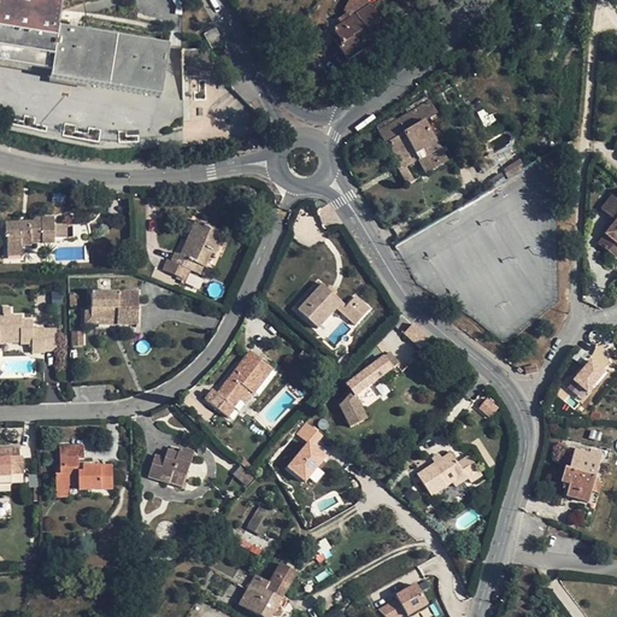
[(0,0),(0,60),(51,69),(48,77),(159,95),(168,45),(57,27),(60,0),(0,0)]
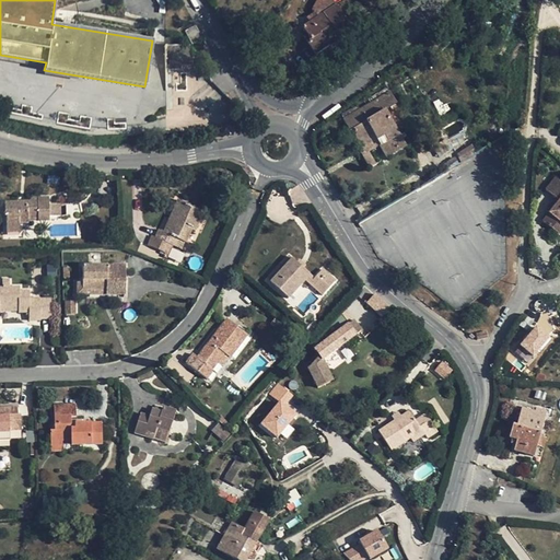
[(314,4),(312,10),(314,13),(317,19),(310,23),(300,31),(315,55),(351,31),(336,7),(331,0),(315,0),(316,0),(314,4)]
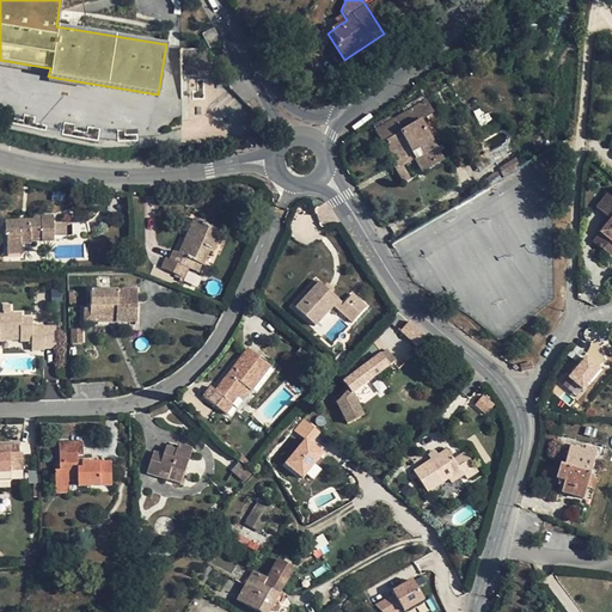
[(335,19),(338,25),(347,20),(343,14),(335,19)]
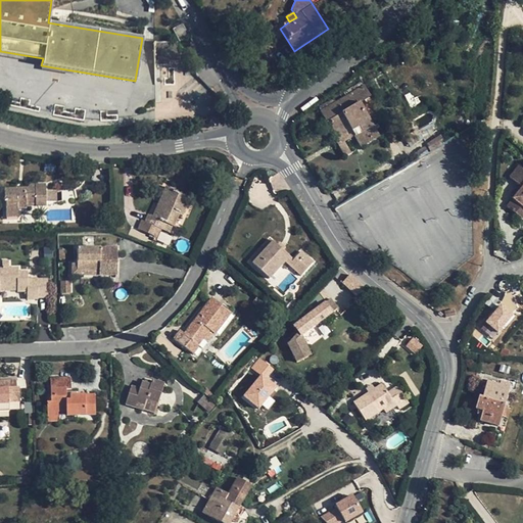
[(188,36),(182,24),(173,29),(179,41),(188,36)]
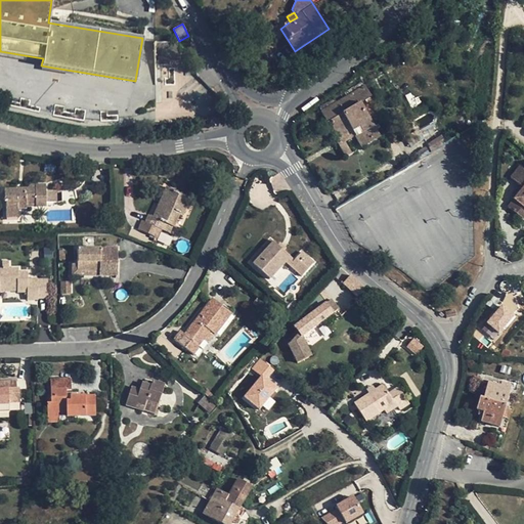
[(155,59),(179,59),(179,42),(155,43),(155,59)]
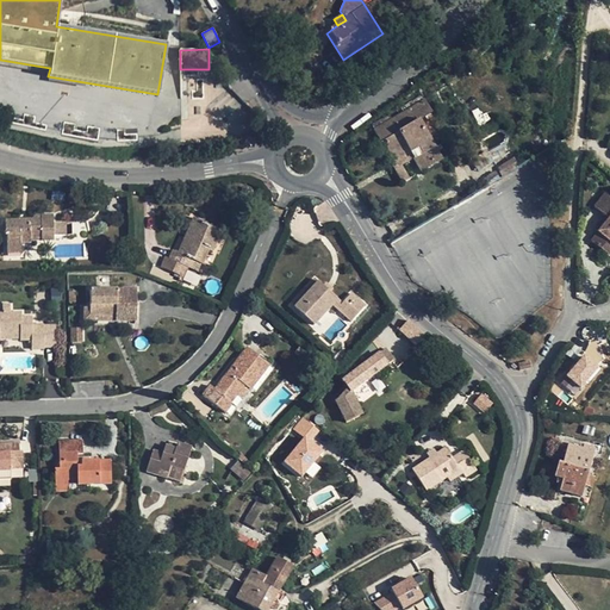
[(374,129),(381,142),(419,120),(431,113),(424,100),(374,129)]
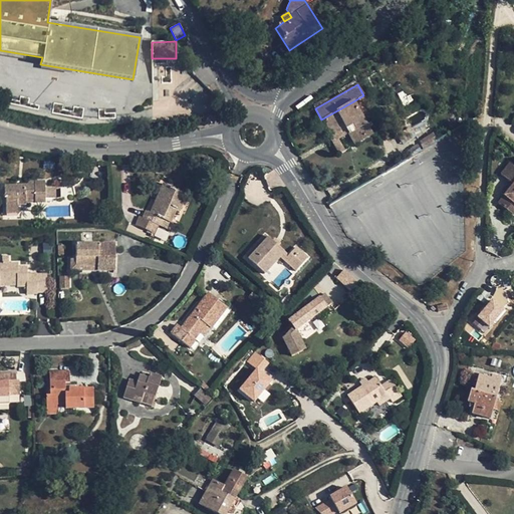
[(355,130),(348,134),(355,145),(372,135),(353,101),(321,119),(319,120),(329,138),(352,125),(355,130)]
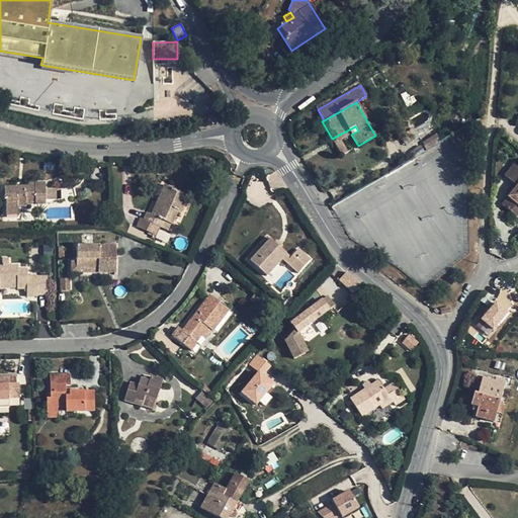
[(415,131),(408,117),(399,123),(406,136),(415,131)]
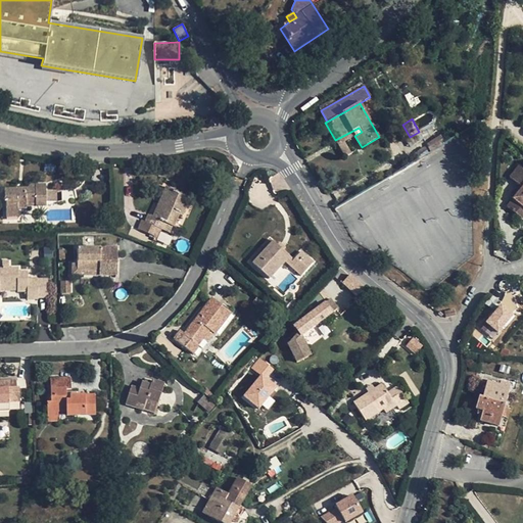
[(338,145),(344,142),(354,136),(362,132),(359,128),(335,140),(338,145)]
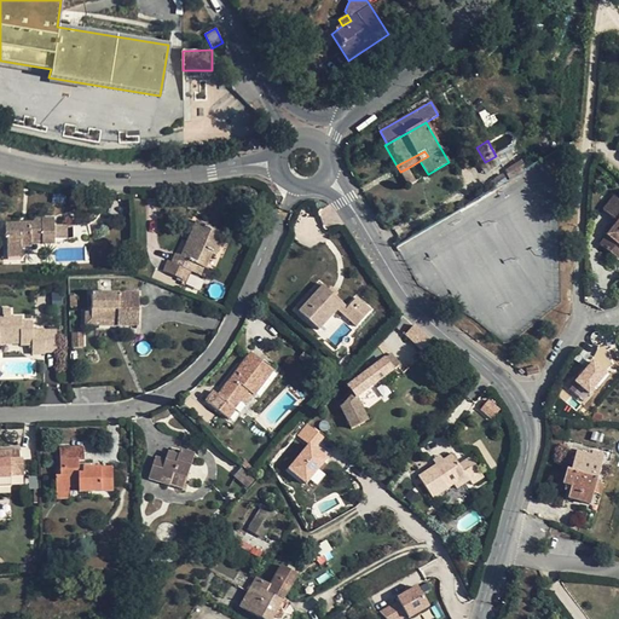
[(533,166),(545,158),(541,151),(528,158),(533,166)]
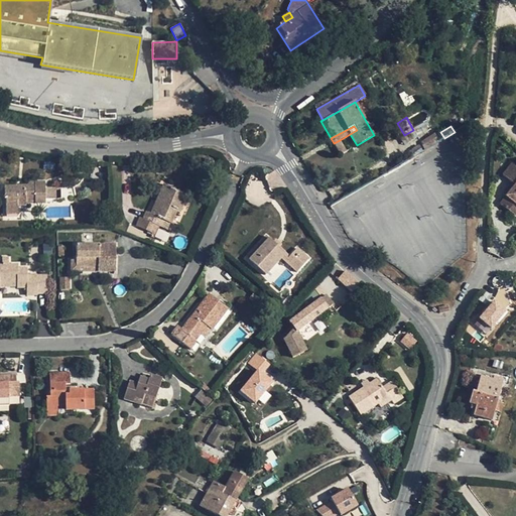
[(346,151),(340,140),(334,143),(341,154),(346,151)]
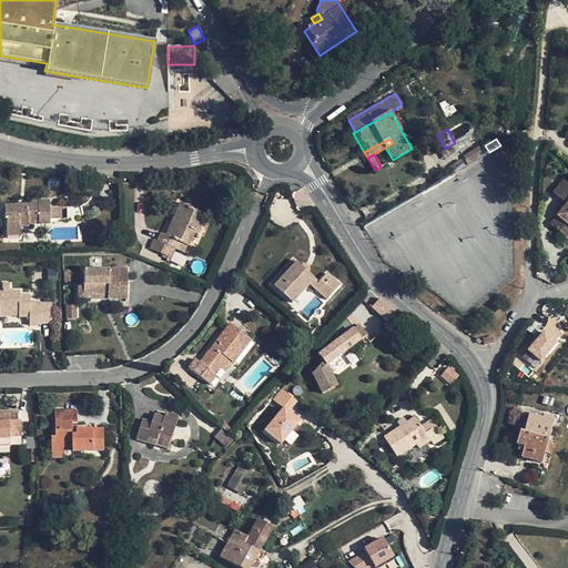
[(456,172),(469,164),(466,160),(464,160),(453,168),(456,172)]
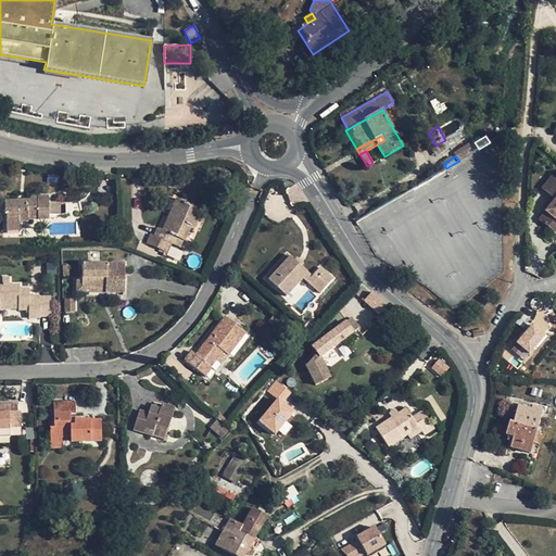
[(555,179),(552,176),(541,190),(551,199),(554,201),(545,211),(539,219),(550,229),(555,222),(555,179)]
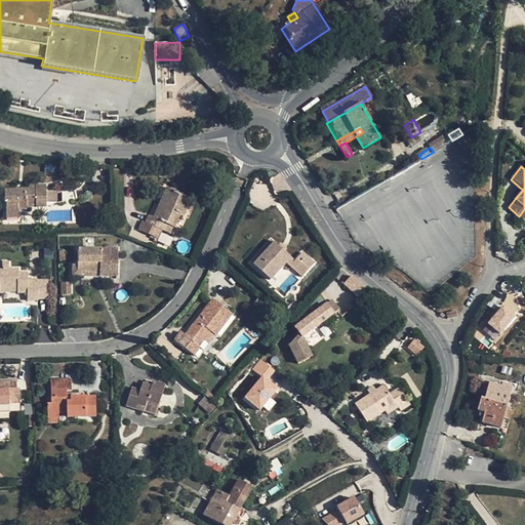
[(46,191),(46,185),(31,186),(29,187),(29,189),(4,190),(5,201),(6,202),(7,217),(28,216),(28,208),(36,207),(36,206),(46,205),(46,202),(57,202),(56,191),(46,191)]
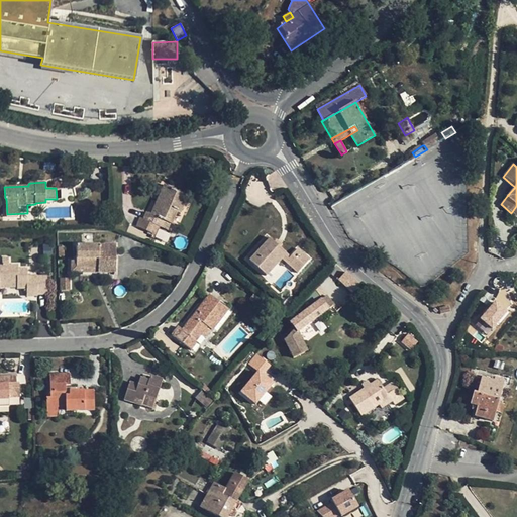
[(189,196),(165,185),(150,213),(146,211),(143,218),(161,226),(164,219),(173,223),(179,211),(182,212),(189,196)]
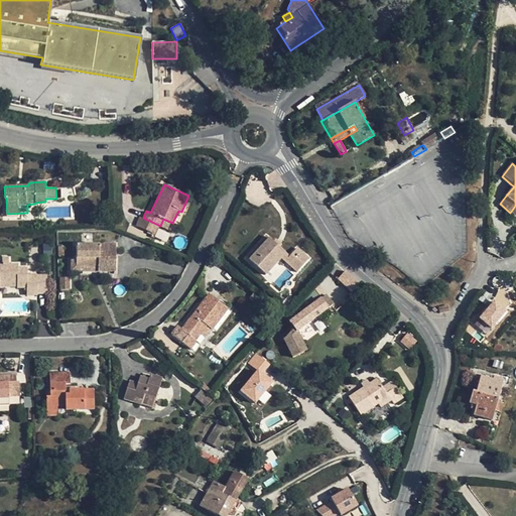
[(514,186),(511,184),(504,194),(506,196),(514,186)]
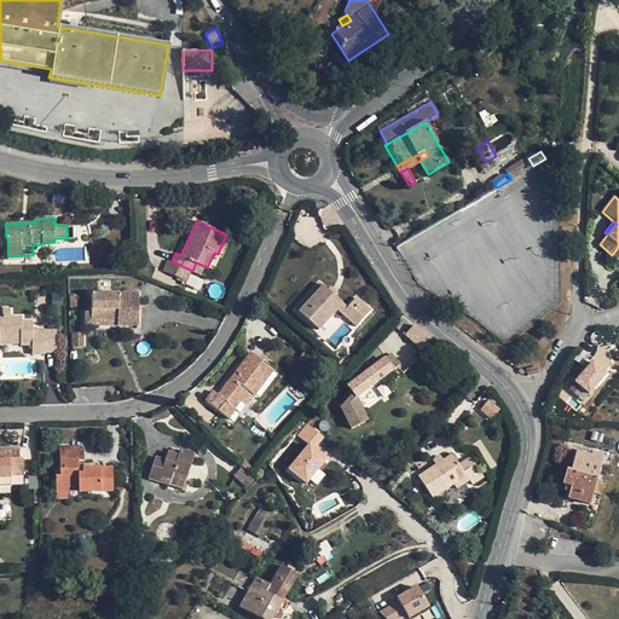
[(187,281),(192,271),(172,261),(169,260),(166,270),(187,281)]
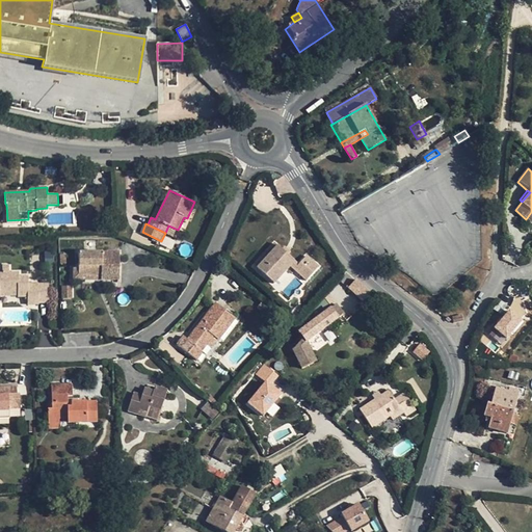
[(275,243),(256,265),(275,283),(292,265),(309,278),(320,265),(308,255),(300,264),(275,243)]
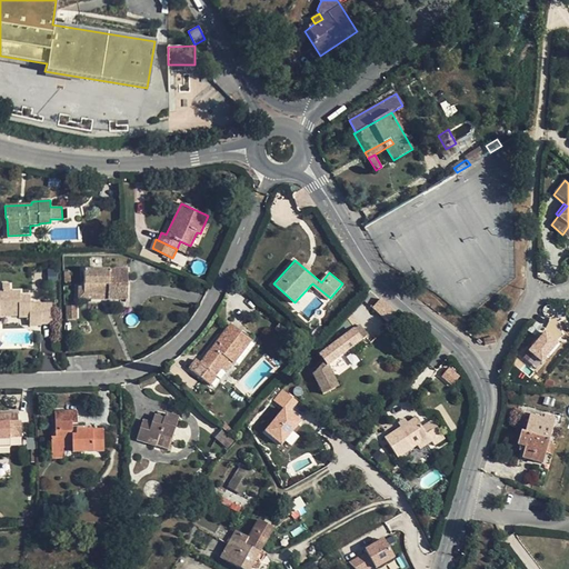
[(553,268),(551,267),(550,267),(548,267),(547,268),(546,269),(545,270),(546,272),(547,275),(550,276),(552,275),(553,272),(555,270),(553,268)]
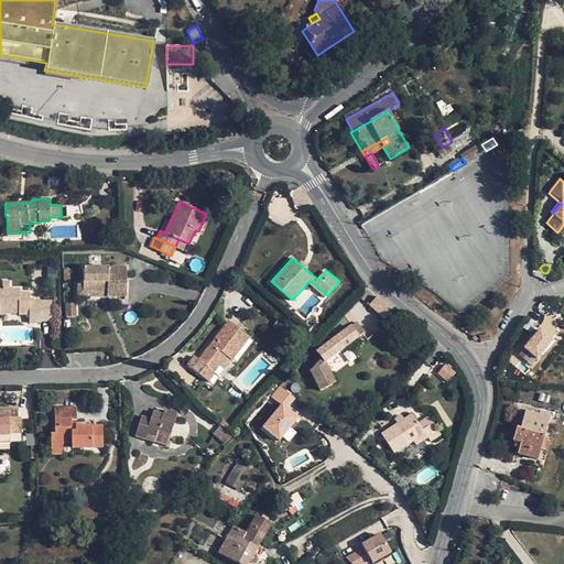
[(107,296),(126,296),(126,268),(84,268),(84,284),(84,291),(102,291),(102,288),(107,288),(107,296)]
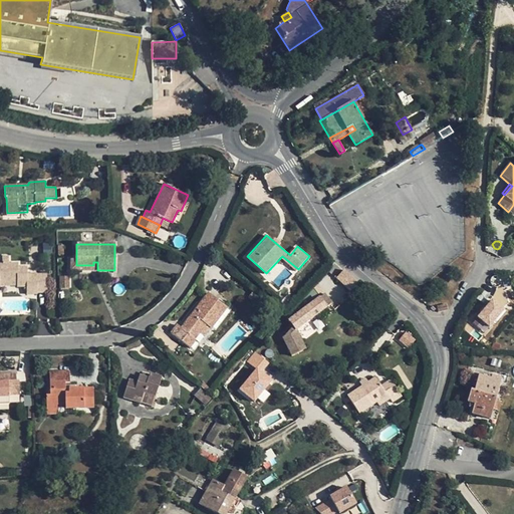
[(37,293),(37,275),(28,276),(27,272),(27,266),(18,267),(18,268),(10,268),(9,262),(9,256),(3,256),(3,262),(0,261),(0,277),(9,277),(9,275),(17,275),(17,284),(17,286),(27,286),(27,293),(37,293)]
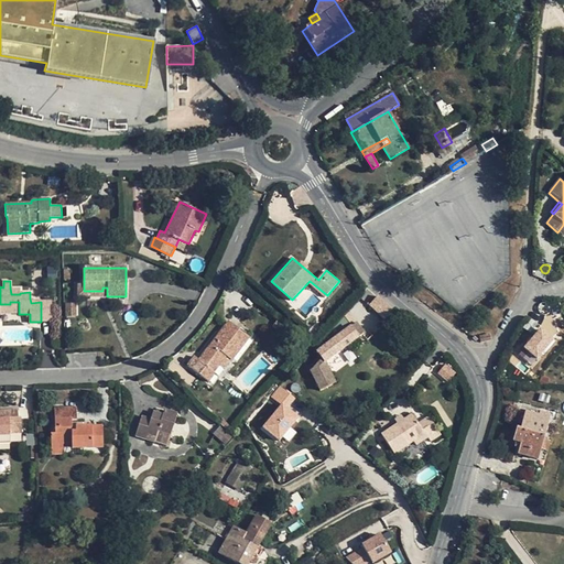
[(78,284),(78,296),(107,296),(107,288),(102,288),(102,291),(84,291),(84,284),(78,284)]
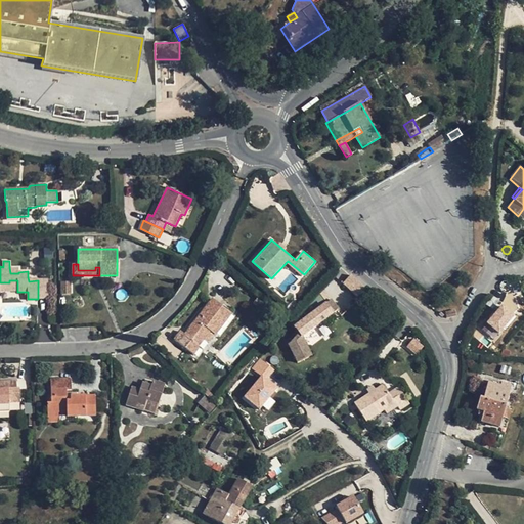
[(364,287),(352,275),(345,282),(358,295),(364,287)]
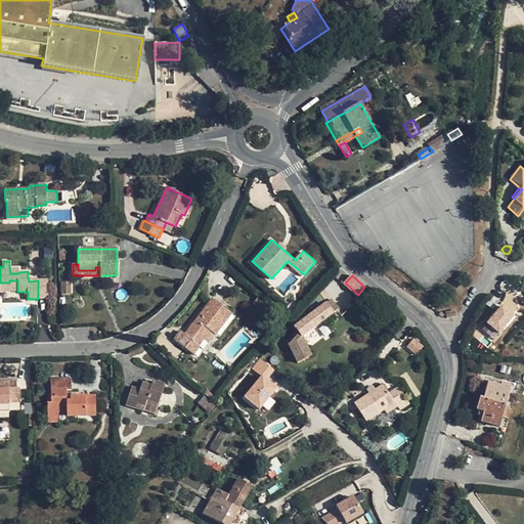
[(513,289),(523,284),(521,278),(510,284),(513,289)]
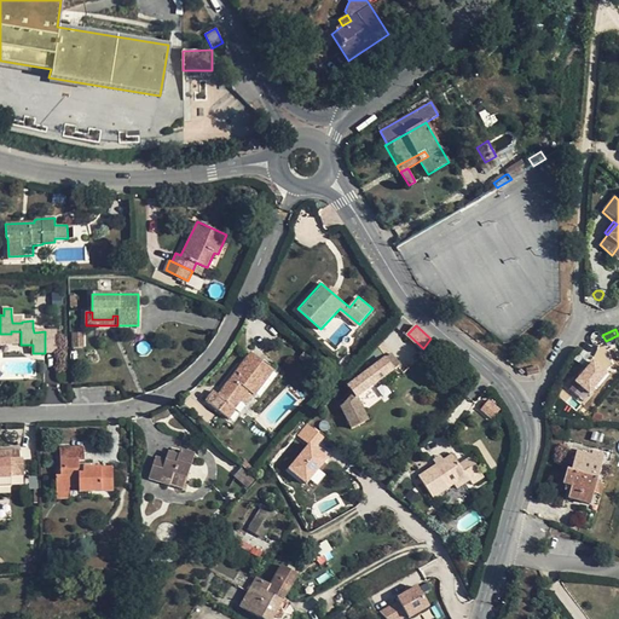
[(0,341),(21,342),(21,331),(11,331),(11,334),(0,334),(0,341)]
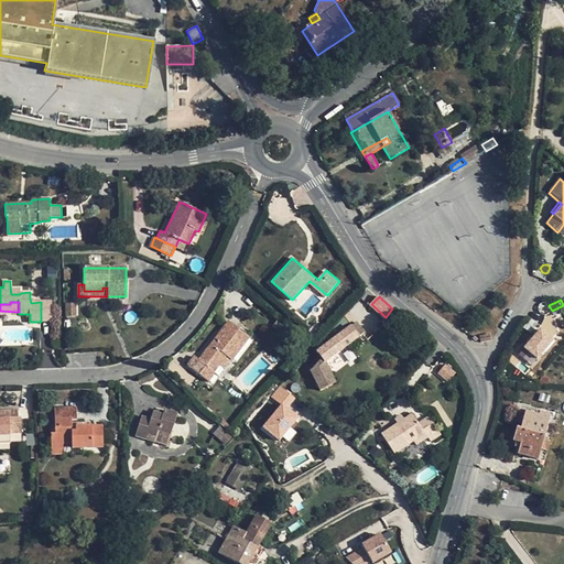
[(340,316),(331,328),(336,336),(349,327),(340,316)]
